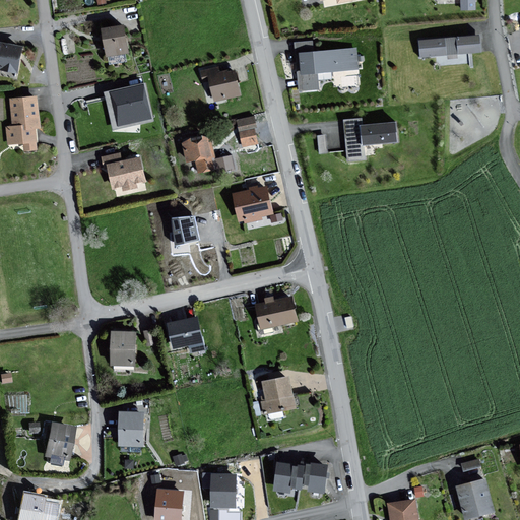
[(461,0),(462,10),(476,9),(475,0),(461,0)]
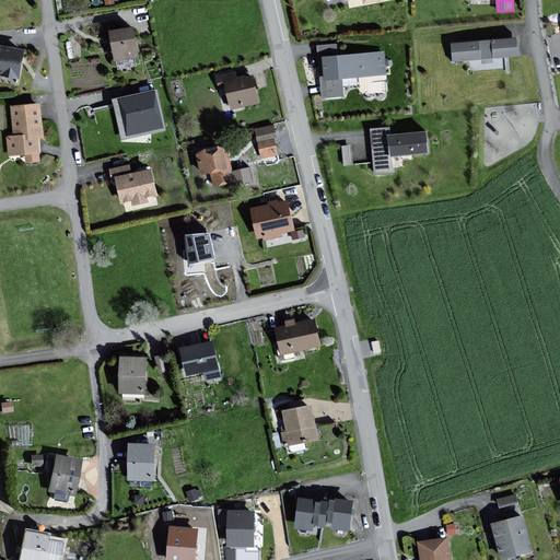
[(137,28),(112,32),(112,34),(116,62),(141,59),(137,28)]
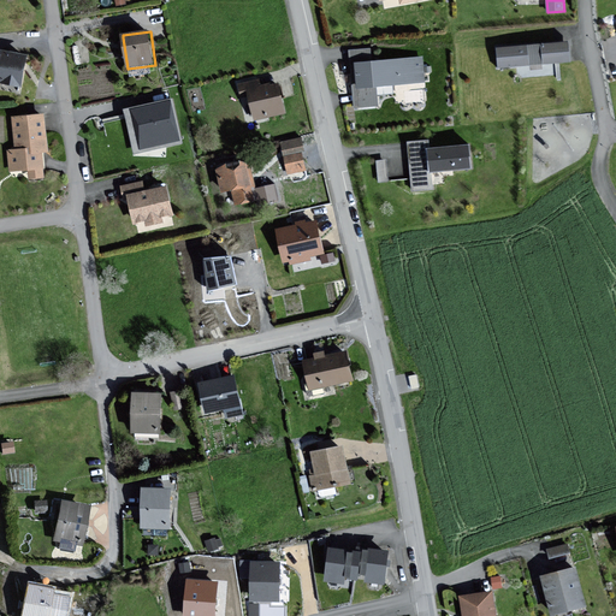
[(569,41),(497,48),(498,66),(572,60),(569,41)]
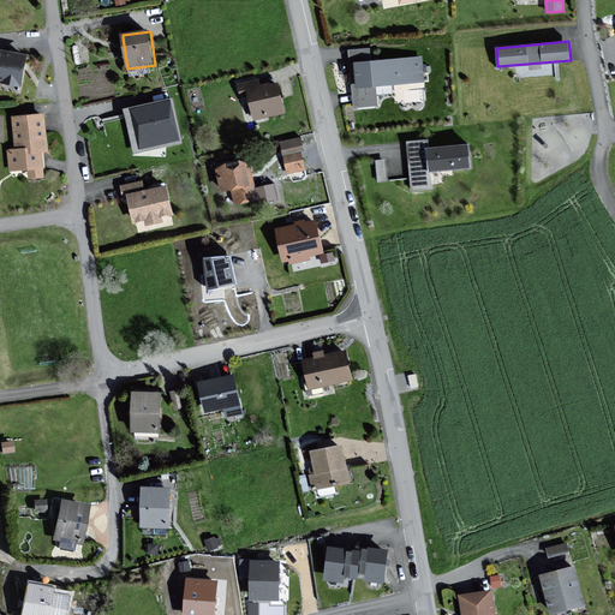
[(28,54),(0,48),(0,82),(5,83),(5,84),(21,87),(21,84),(22,84),(28,54)]
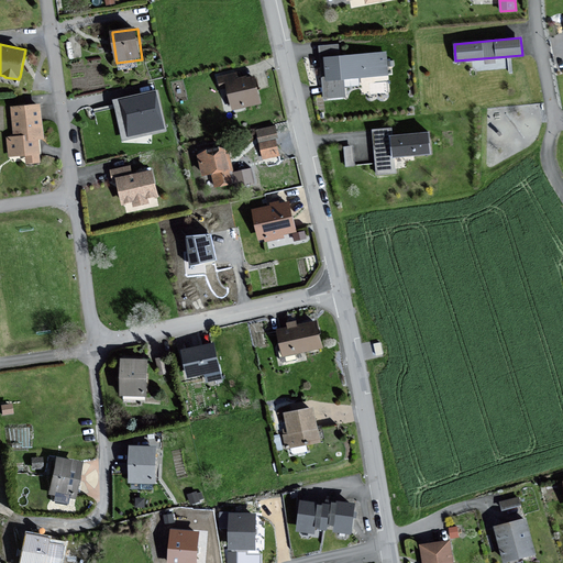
[(341,44),(321,45),(324,99),(346,98),(345,87),(360,86),(360,78),(388,77),(387,53),(342,55),(341,44)]
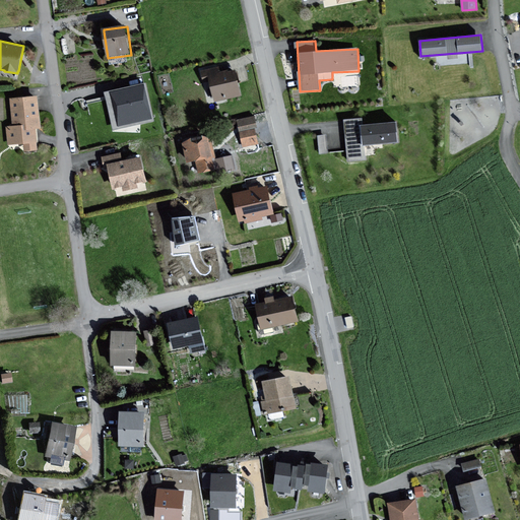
[(219,68),(203,71),(204,77),(210,76),(214,103),(243,98),(238,71),(220,74),(219,68)]
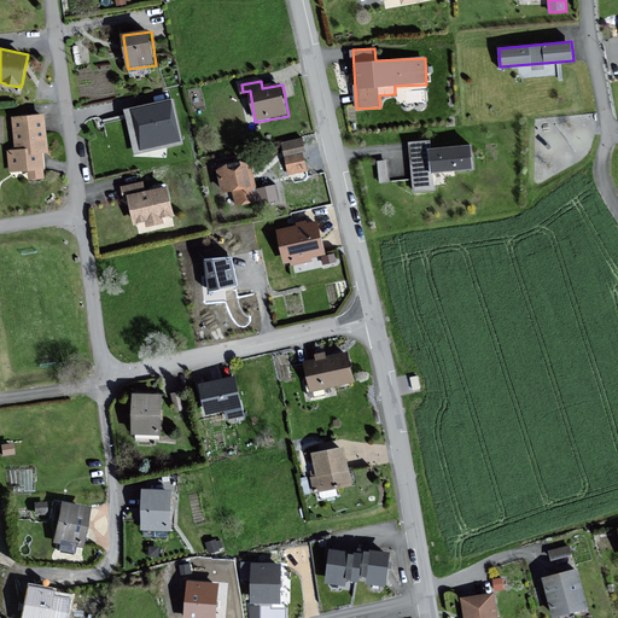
[(181,143),(173,100),(127,110),(136,152),(181,143)]
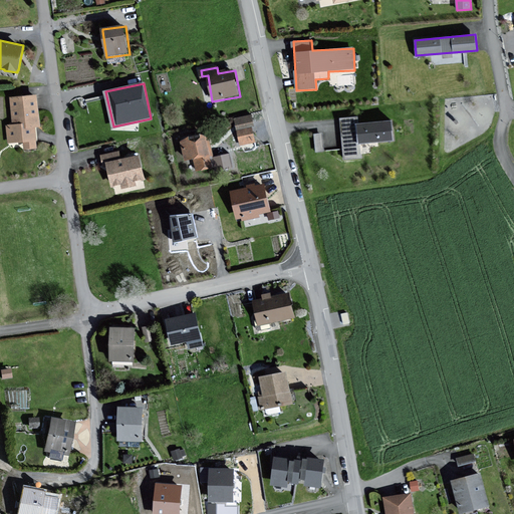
[(37,95),(11,97),(14,123),(7,124),(9,143),(23,142),(24,150),(37,149),(35,126),(40,126),(37,95)]
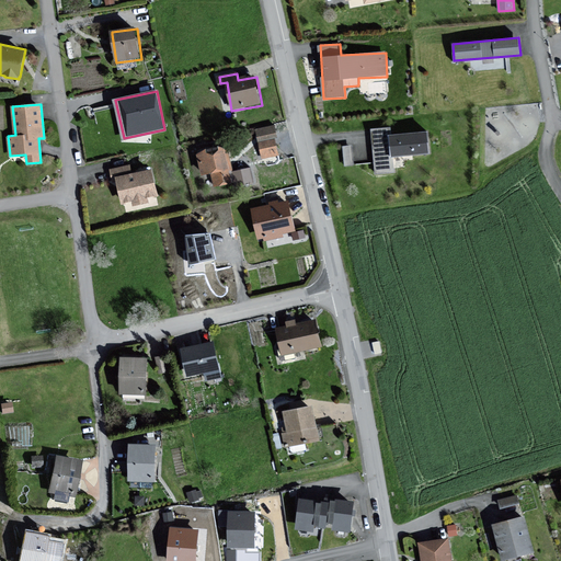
[(426,132),(391,135),(391,127),(373,129),(377,175),(398,173),(398,167),(405,167),(404,158),(428,155),(426,132)]
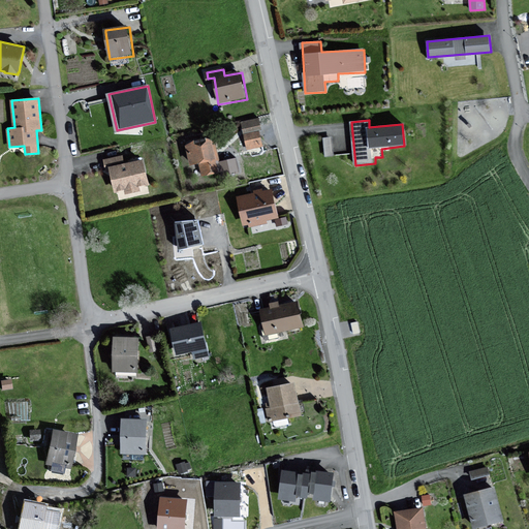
[(261,123),(244,124),(246,151),(262,150),(261,123)]
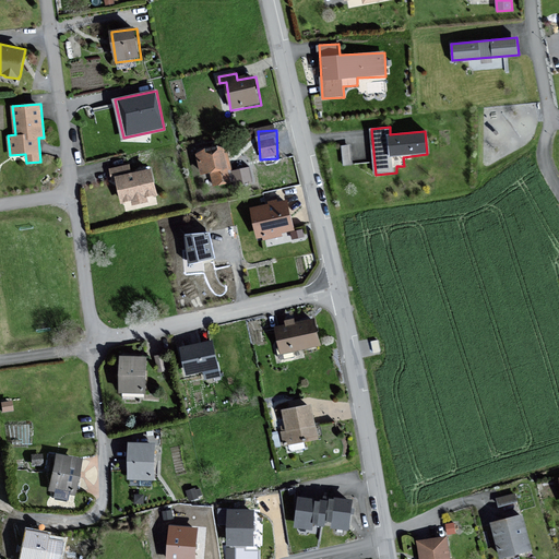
[(227,147),(197,154),(201,175),(211,173),(214,187),(235,182),(227,147)]
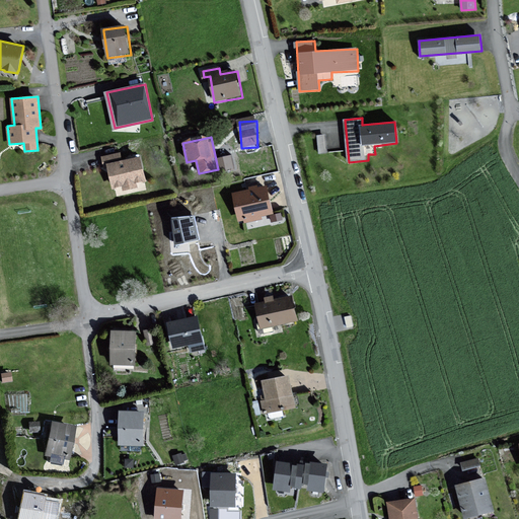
[(123,153),(104,156),(113,190),(124,188),(125,192),(139,189),(138,186),(149,182),(143,157),(124,161),(123,153)]
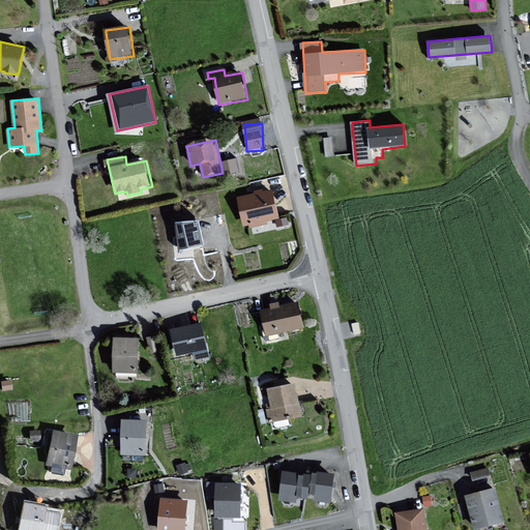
[(275,190),(239,197),(244,227),(251,226),(252,230),(267,227),(267,223),(281,221),(275,190)]
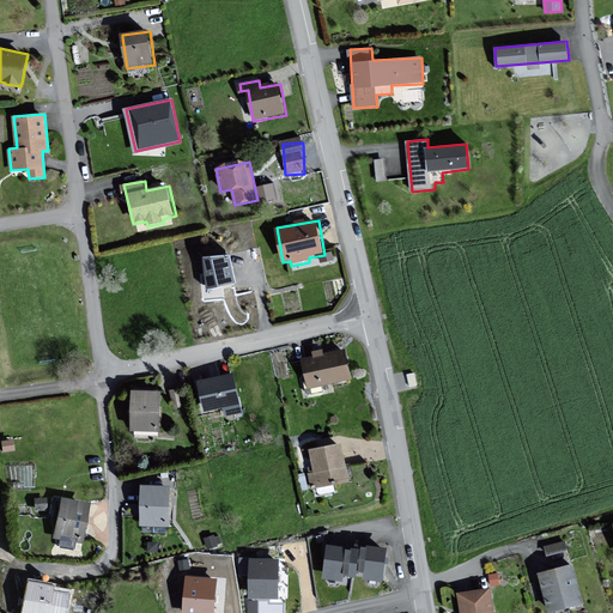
[(232,258),(206,260),(210,289),(236,285),(232,258)]
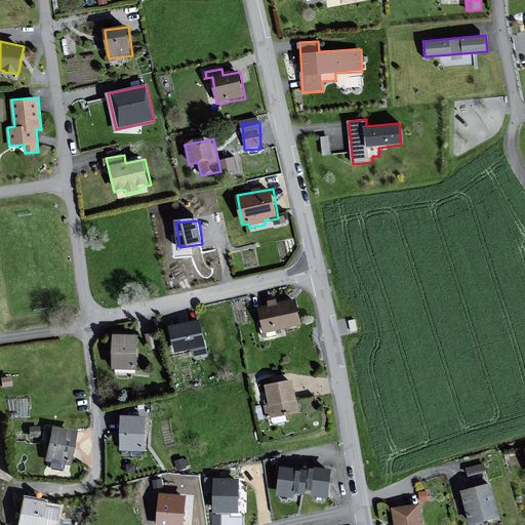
[(303,325),(297,303),(282,306),(281,300),(271,303),(273,310),(259,313),(264,333),(303,325)]
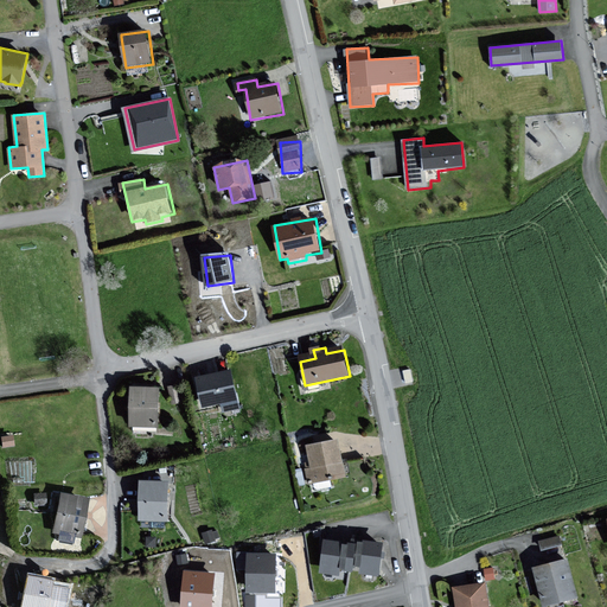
[(232,371),(198,379),(205,410),(223,407),(225,415),(242,411),(232,371)]
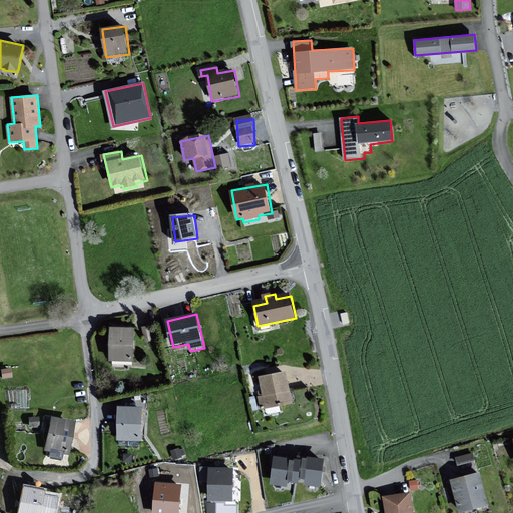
[(137,329),(112,328),(111,362),(136,362),(137,329)]
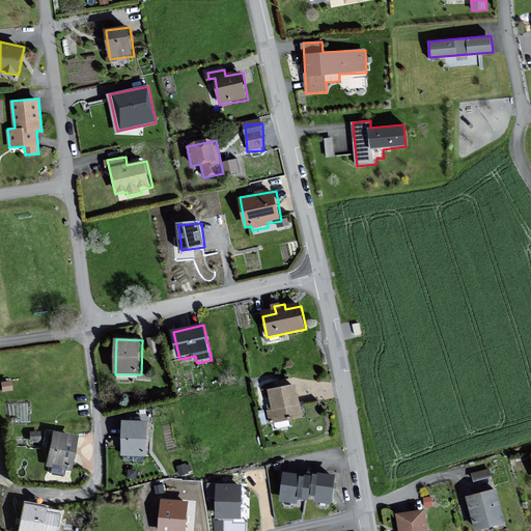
[(299,386),(272,389),(274,409),(267,410),(269,423),(303,419),(299,386)]
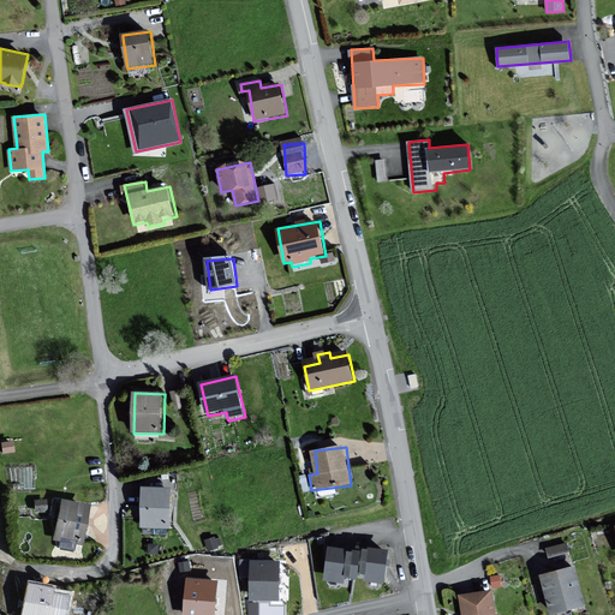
[(175,491),(145,489),(143,529),(173,531),(175,491)]
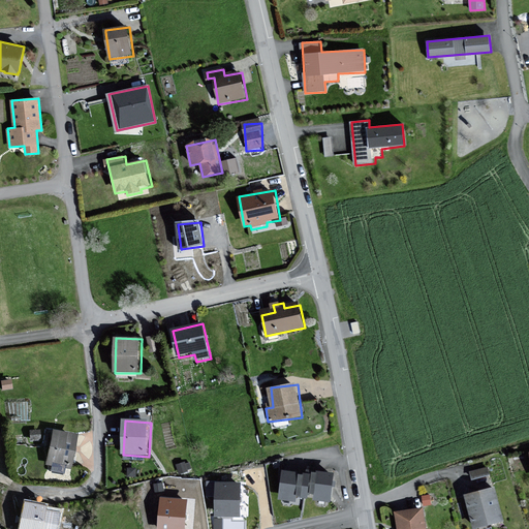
[(79,437),(54,431),(47,462),(53,464),(51,472),(64,474),(65,468),(71,470),(79,437)]
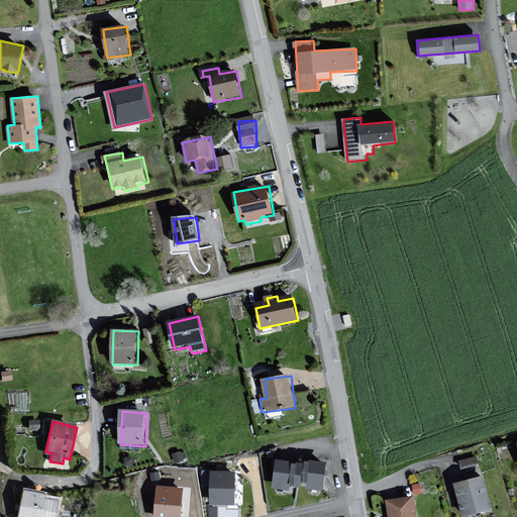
[(289,489),(290,483),(293,460),(277,458),(274,487),(289,489)]
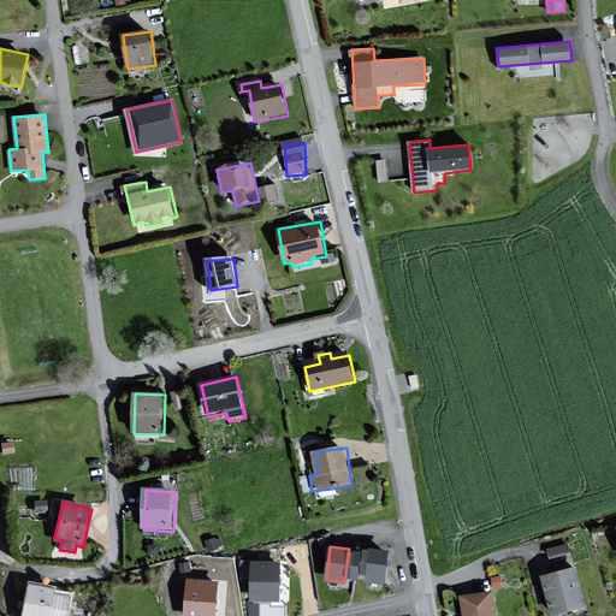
[(564,546),(545,551),(548,562),(567,556),(564,546)]
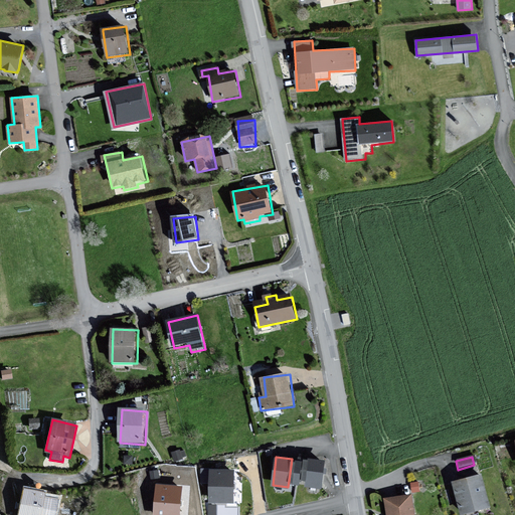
[(325,461),(309,459),(307,481),(306,486),(321,488),(325,461)]
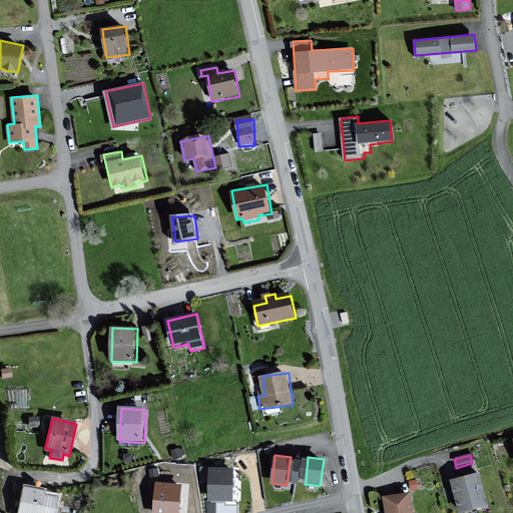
[(300,483),(301,478),(303,459),(296,458),(293,480),(293,482),(300,483)]
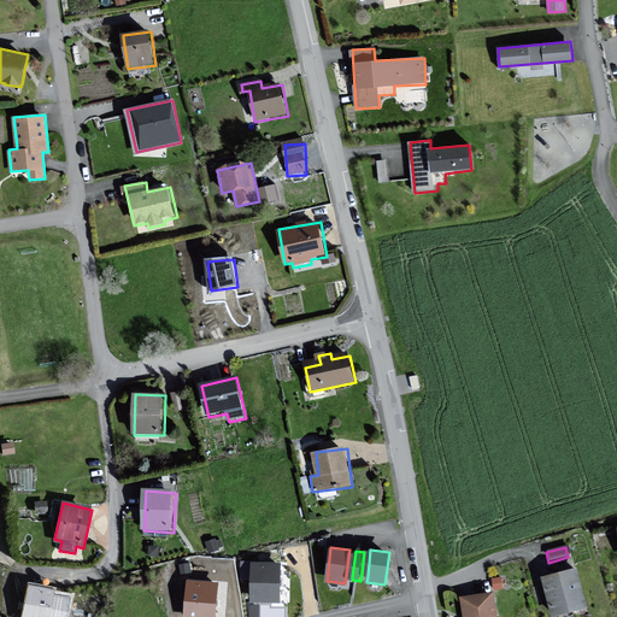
[(280,603),(281,563),(253,562),(251,601),(280,603)]
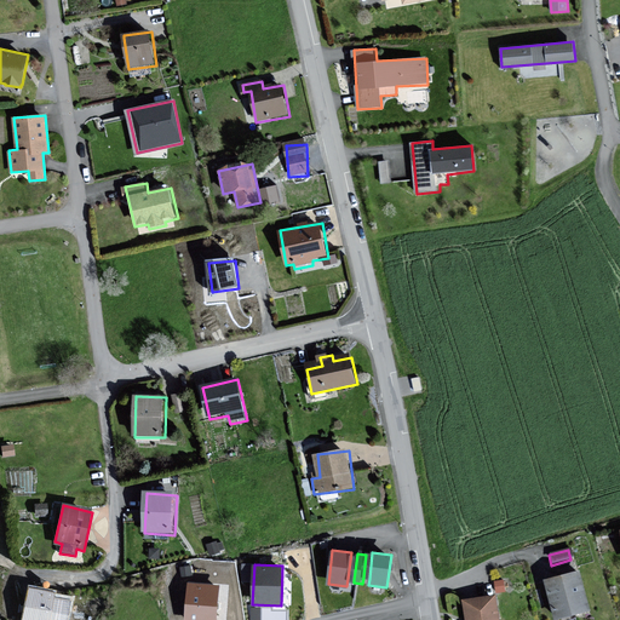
[(575,573),(543,581),(552,619),(555,619),(586,612),(575,573)]
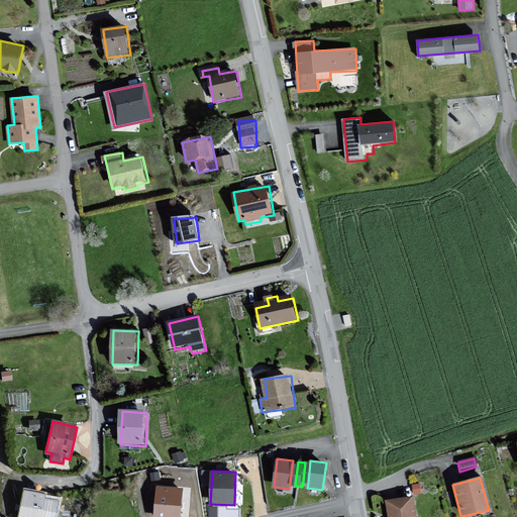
[(180,516),(183,489),(157,487),(154,516),(180,516)]
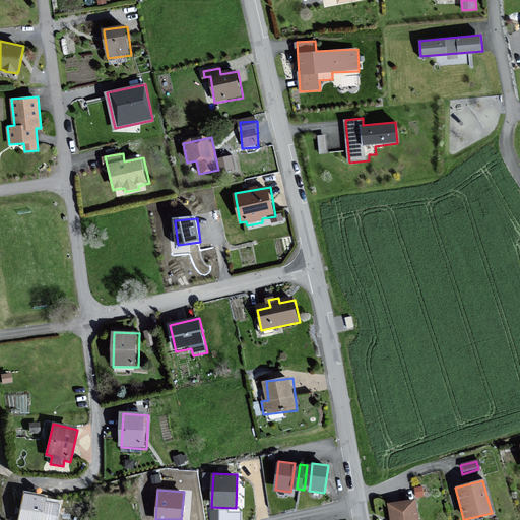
[(42,519),(46,499),(23,495),(19,519),(42,519)]
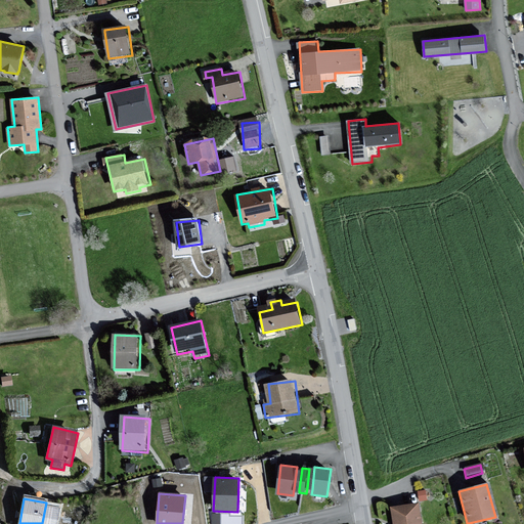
[(420,523),(417,503),(392,508),(394,523),(420,523)]
